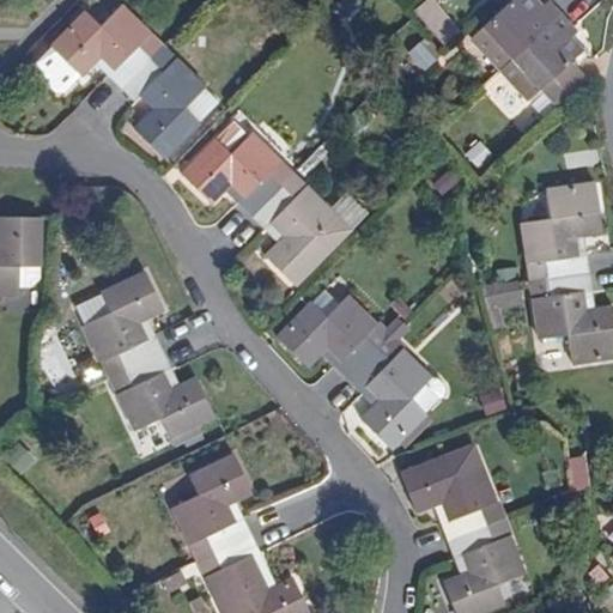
[(438,12),(428,0),(418,0),(408,10),(423,25),(438,12)]
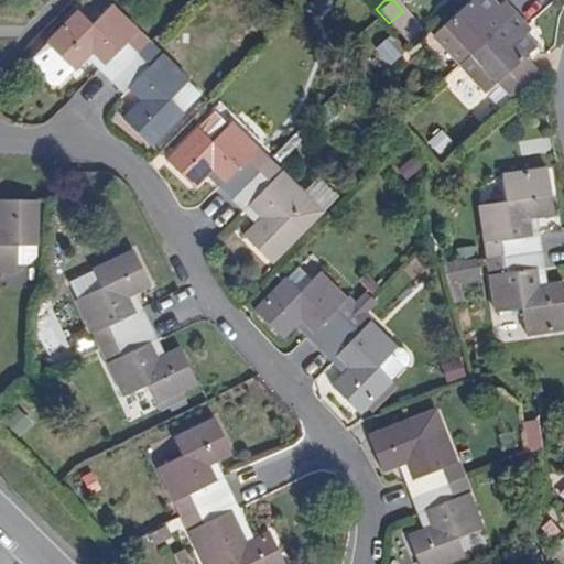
[(496,0),(472,0),(445,24),(469,54),(516,13),(506,1),(501,6),(496,0)]
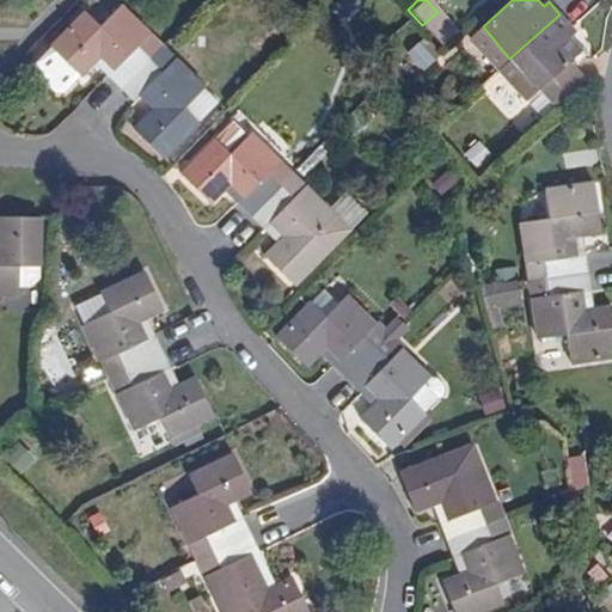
[(79,74),(93,62),(101,56),(112,71),(108,75),(118,89),(161,47),(120,6),(97,24),(86,11),(50,46),(79,74)]
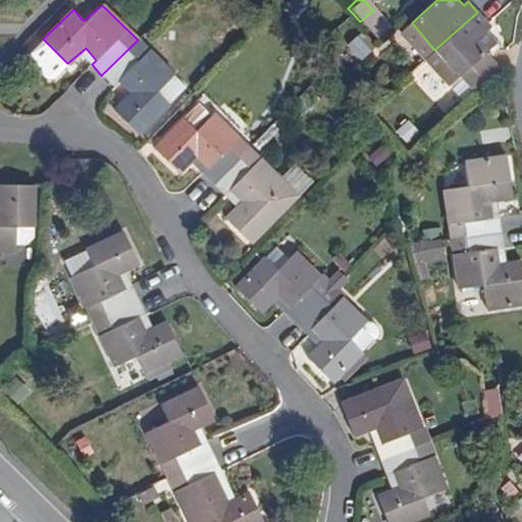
[(393,32),(373,10),(360,21),(379,44),(393,32)]
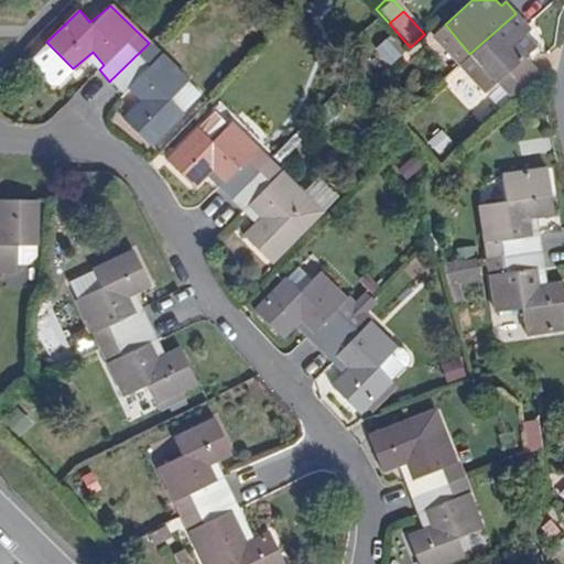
[(516,13),(469,54),(470,55),(461,64),(486,94),(503,77),(518,95),(543,72),(529,55),(537,49),(521,31),(527,25),(516,13)]
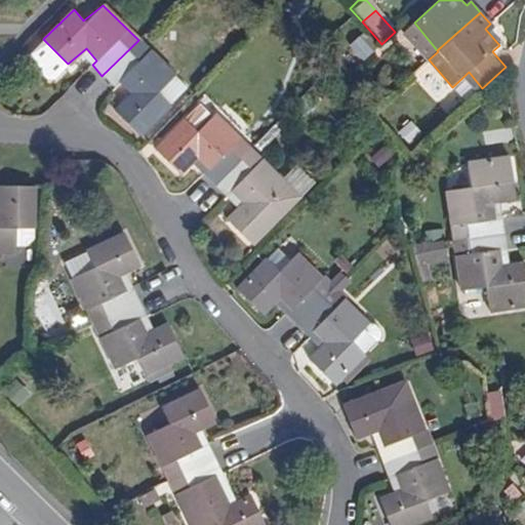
[(437,50),(414,23),(405,31),(429,58),(437,50)]
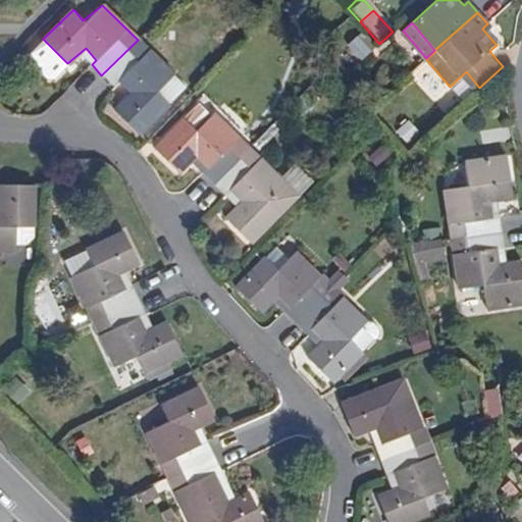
[(365,32),(351,45),(367,63),(382,50),(365,32)]
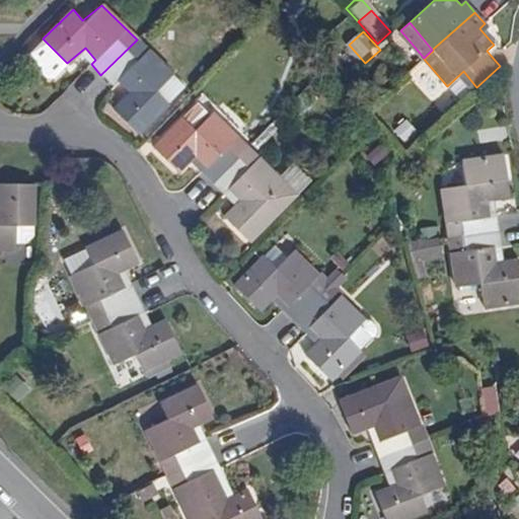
[(67,63),(43,39),(28,53),(28,59),(46,77),(53,77),(67,63)]
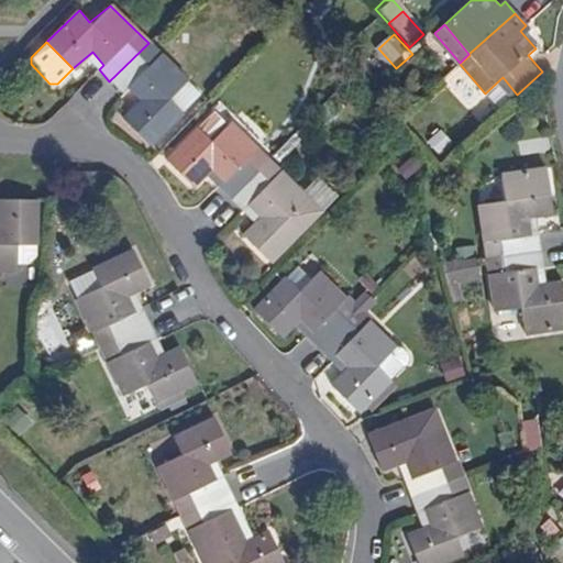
[(200,95),(148,43),(109,81),(123,95),(128,90),(141,101),(135,107),(125,119),(150,144),(200,95)]
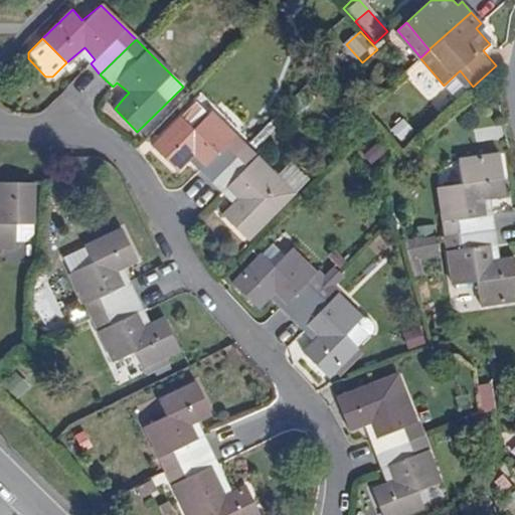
[(84,47),(78,52),(91,63),(95,59),(84,47)]
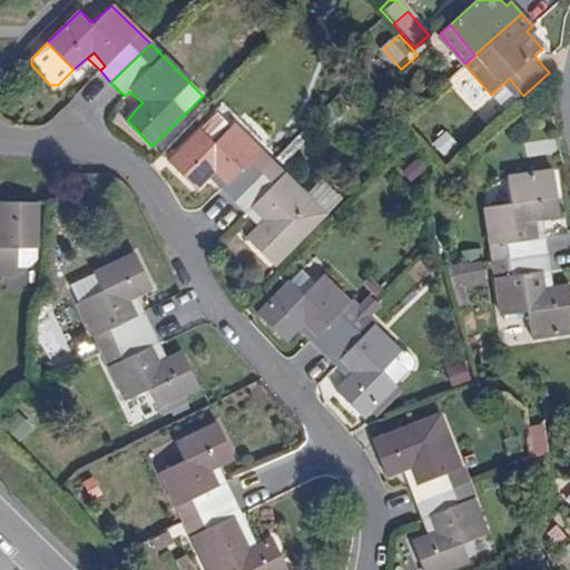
[(125,96),(137,108),(143,102),(129,91),(125,96)]
